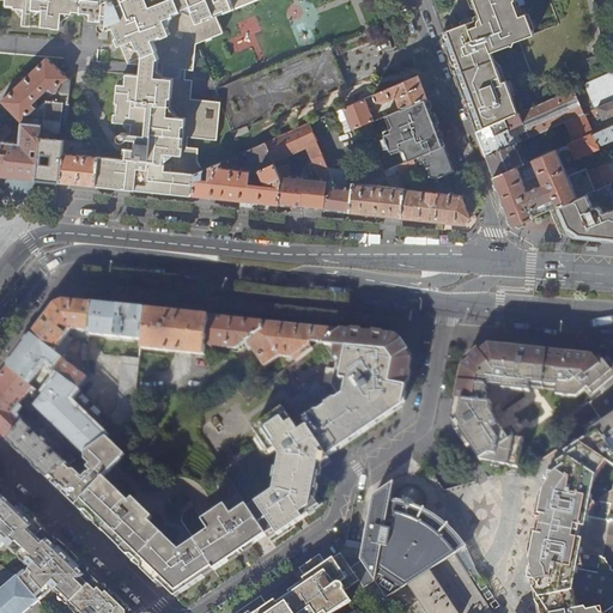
[(7,0),(7,4),(16,5),(16,7),(25,8),(24,25),(32,25),(34,23),(54,25),(54,28),(62,29),(64,12),(74,13),(74,11),(82,12),(82,14),(93,16),(92,19),(108,22),(108,24),(107,23),(105,22),(104,22),(103,23),(102,23),(101,24),(99,26),(99,28),(101,30),(102,31),(103,32),(105,32),(107,32),(115,28),(120,37),(117,38),(129,64),(143,66),(157,67),(187,71),(194,71),(198,44),(190,28),(217,18),(253,2),(252,0),(7,0)]
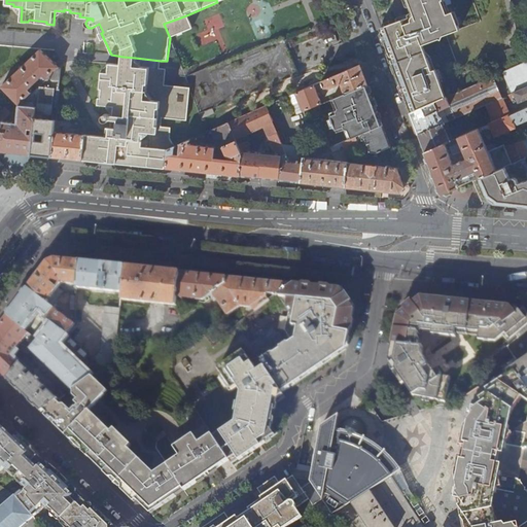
[(392,63),(411,113),(446,97),(435,70),(433,71),(428,58),(430,56),(426,50),(422,40),(431,37),(431,39),(459,29),(455,18),(451,19),(449,12),(447,13),(442,0),(407,0),(413,15),(390,24),(384,27),(381,28),(380,30),(388,53),(390,53),(393,63),(392,63)]
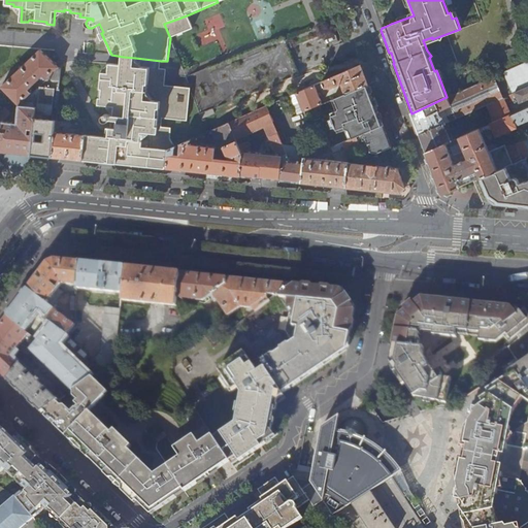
[(164,24),(170,38),(192,29),(187,15),(164,24)]
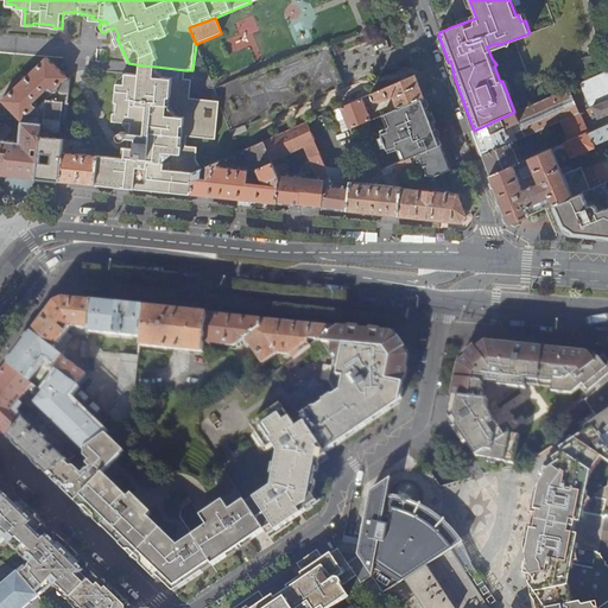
[(220,103),(234,137),(247,131),(246,126),(344,87),(327,43),(232,82),(228,75),(211,82),(219,101),(208,100),(206,116),(219,119),(220,103)]
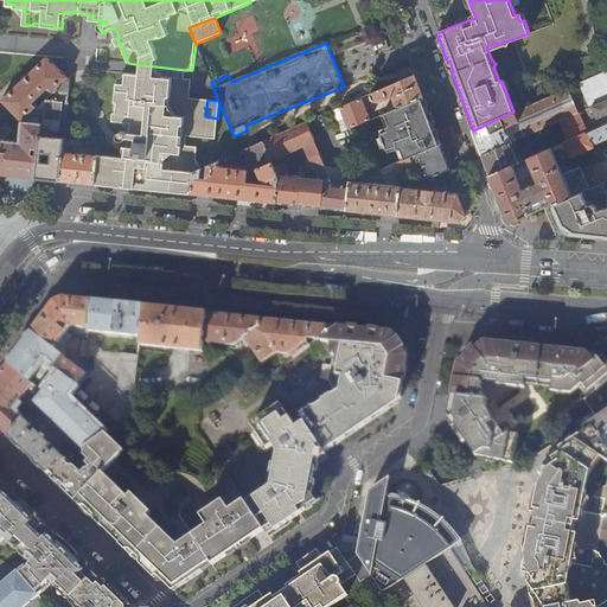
[(53,93),(68,77),(48,57),(1,101),(23,121),(37,107),(33,103),(49,88),(53,93)]
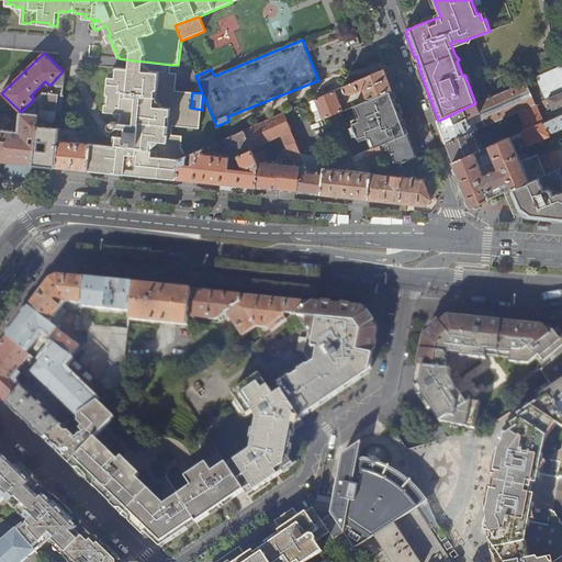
[(130,69),(143,70),(144,62),(131,60),(130,69)]
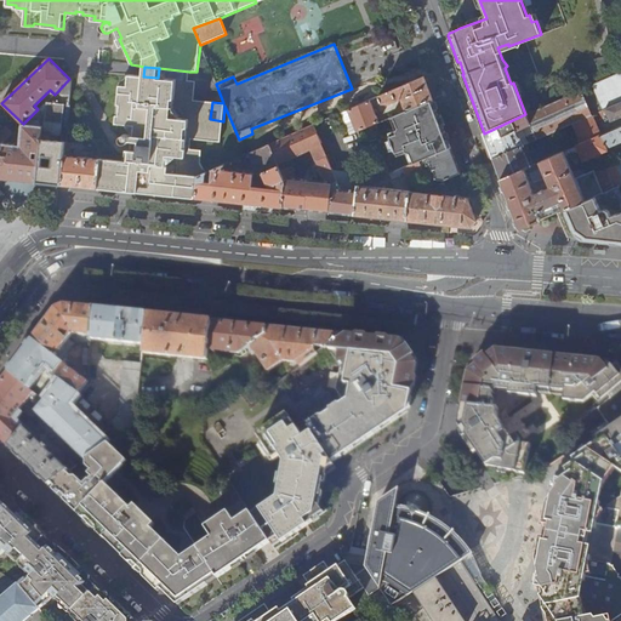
[(158,78),(188,81),(189,72),(159,68),(158,78)]
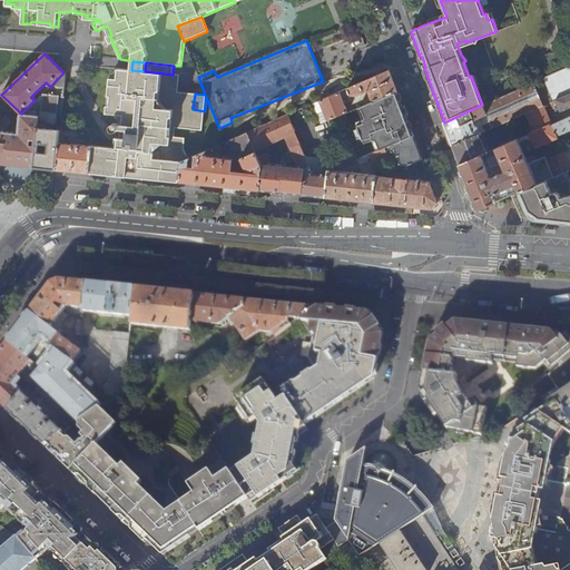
[(569,65),(533,81),(543,105),(550,102),(569,92),(569,65)]
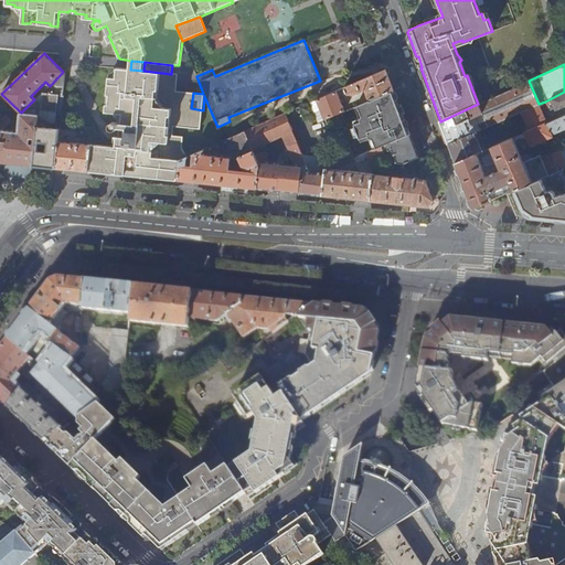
[(88,171),(177,181),(180,160),(188,157),(182,148),(183,137),(169,135),(170,126),(201,129),(203,110),(191,108),(193,93),(177,92),(178,74),(171,74),(144,71),(130,70),(118,68),(117,78),(110,77),(108,95),(110,95),(109,105),(107,105),(106,113),(124,115),(123,124),(114,123),(113,123),(112,124),(110,125),(110,126),(110,128),(110,130),(112,131),(114,131),(115,131),(116,131),(118,130),(118,129),(119,128),(120,128),(119,137),(117,137),(116,148),(92,145),(88,171)]
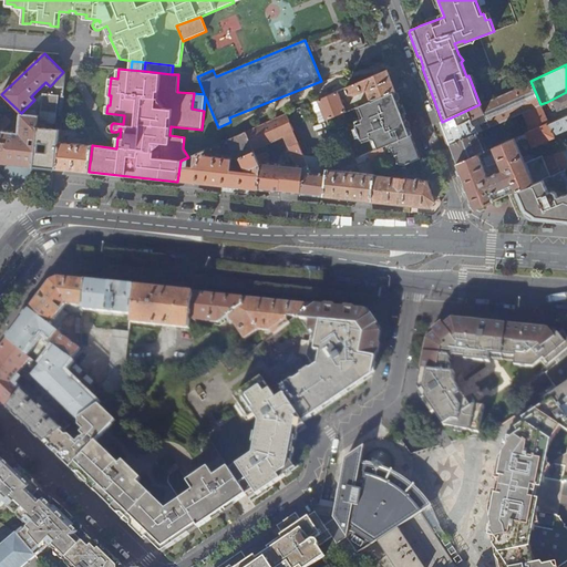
[(347,88),(347,89),(349,94),(353,95),(366,90),(367,89),(367,88),(368,88),(367,86),(370,85),(371,90),(369,93),(371,98),(368,99),(369,102),(395,91),(388,70),(347,88)]
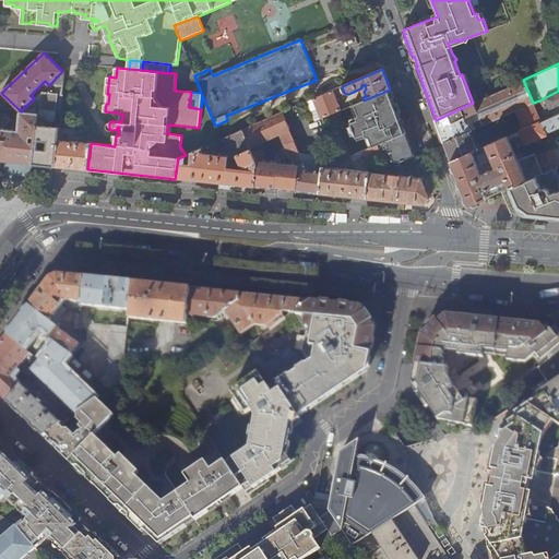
[(33,164),(56,166),(58,140),(59,140),(60,128),(51,127),(52,121),(56,121),(58,94),(63,95),(67,73),(62,71),(49,85),(40,93),(33,164)]
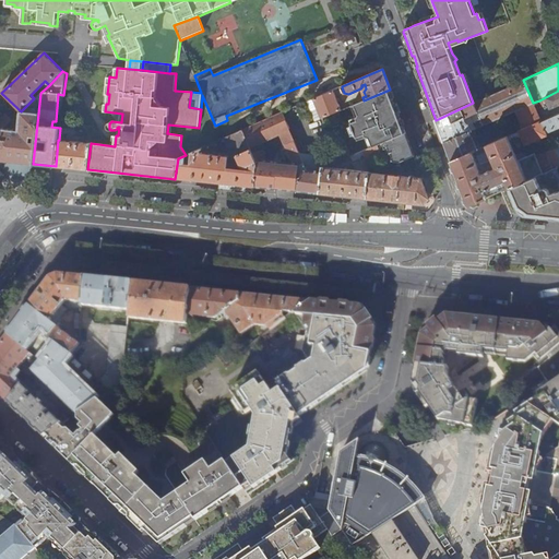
[(436,120),(444,142),(474,129),(513,111),(515,111),(533,103),(523,80),(473,103),(436,120)]
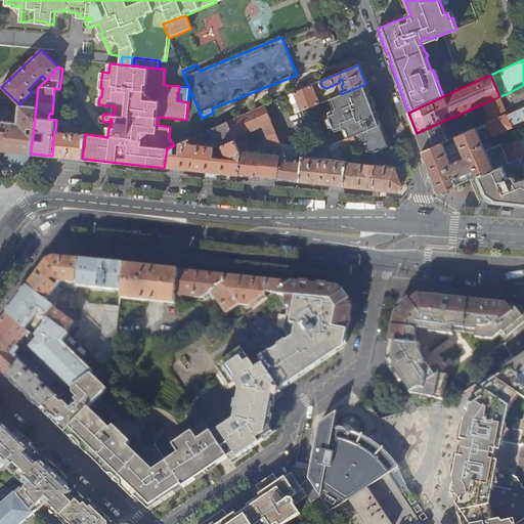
[(350,138),(353,136),(380,125),(374,106),(372,105),(364,107),(363,102),(369,100),(370,98),(368,93),(365,94),(363,86),(365,85),(365,84),(341,94),(333,97),(337,106),(336,108),(334,110),(329,113),(331,118),(333,126),(336,132),(344,129),(345,129),(347,130),(350,138)]
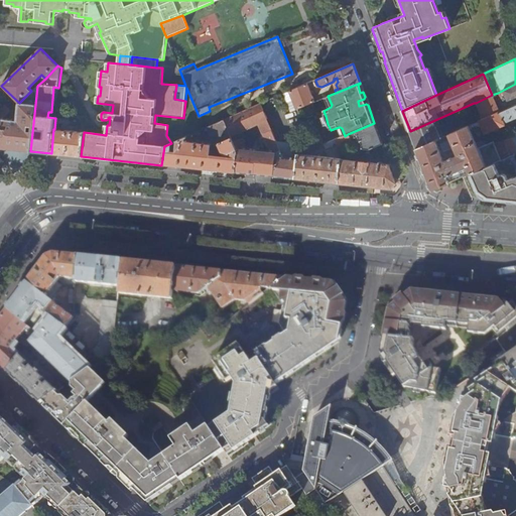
[(296,110),(297,109),(314,102),(307,84),(289,92),(296,110)]
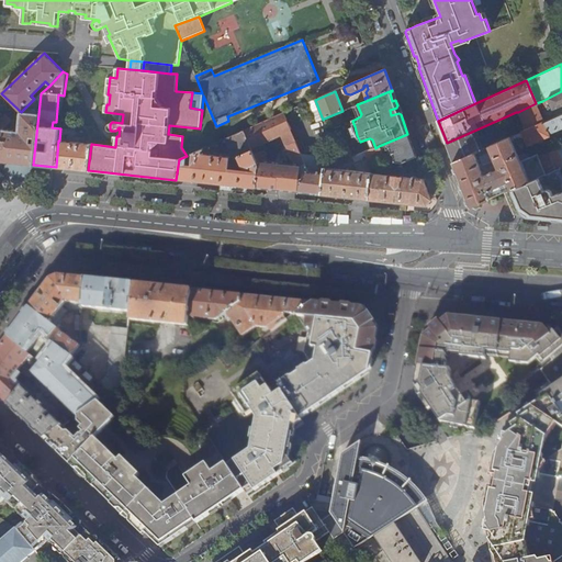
[(561,91),(542,101),(543,105),(547,104),(549,110),(551,109),(552,110),(561,104),(561,91)]
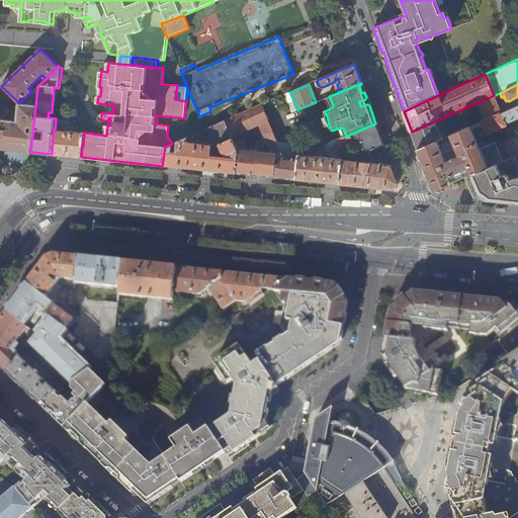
[(0,149),(1,149),(30,152),(37,86),(32,92),(31,91),(19,103),(17,116),(16,116),(15,120),(3,119),(1,121),(0,121),(0,149)]
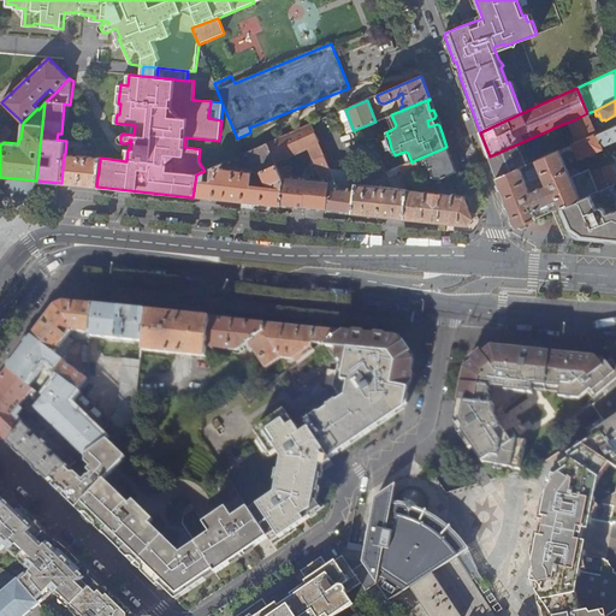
[(345,110),(338,113),(347,134),(354,131),(345,110)]
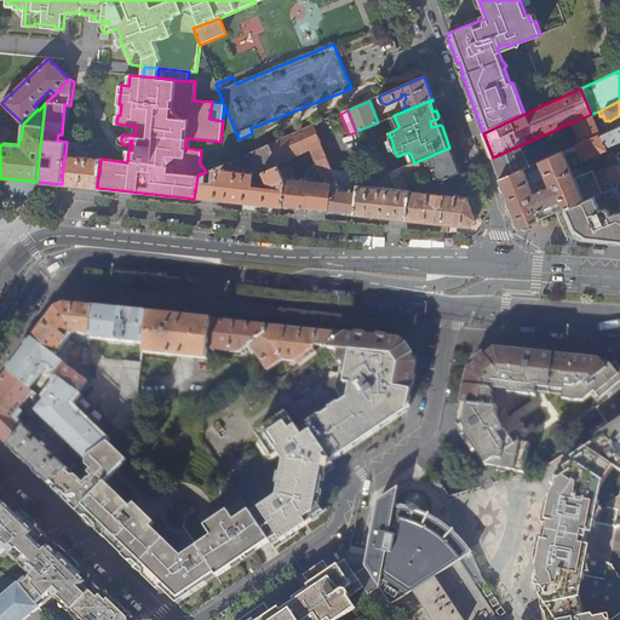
[(572,124),(569,124),(578,144),(580,143),(572,124)]
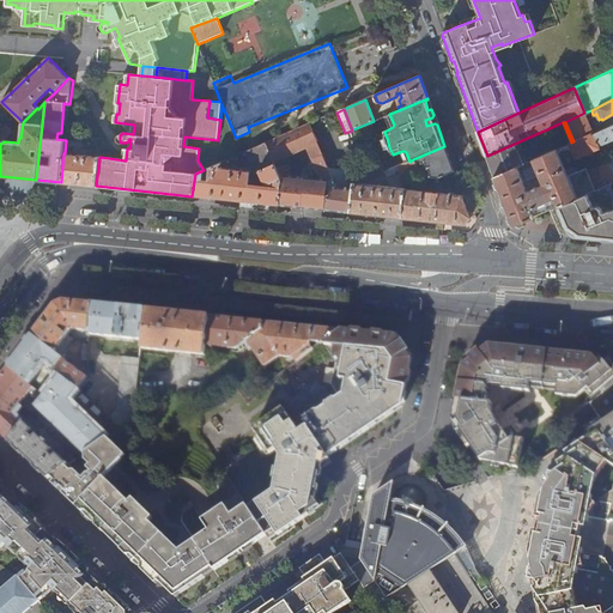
[(278,138),(266,143),(271,155),(277,169),(281,178),(279,205),(325,210),(327,187),(337,188),(321,150),(317,141),(310,123),(298,129),(278,138)]
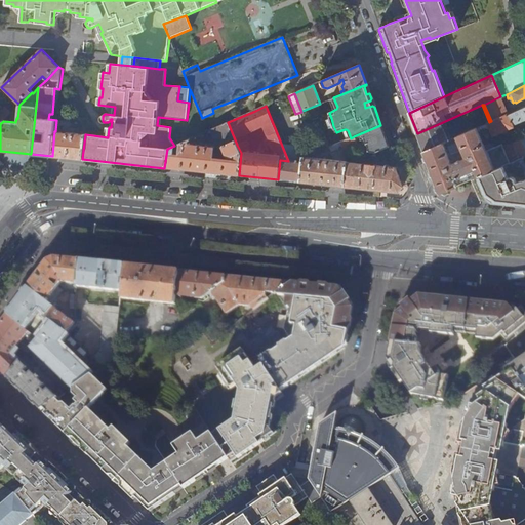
[(489,122),(487,123),(492,137),(514,127),(513,124),(524,118),(524,106),(508,114),(491,121),(489,122)]
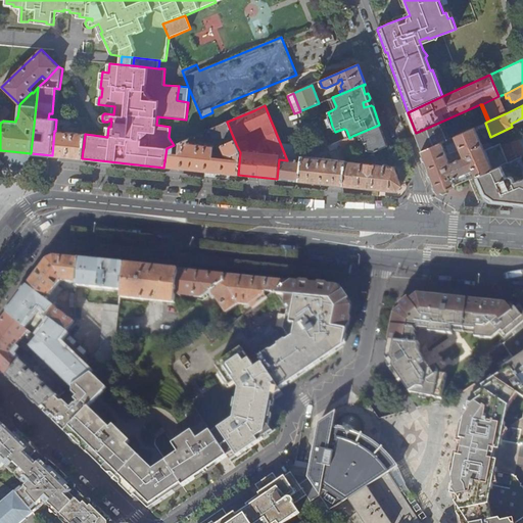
[(3,121),(11,112),(6,107),(0,111),(0,123),(1,123),(3,121)]
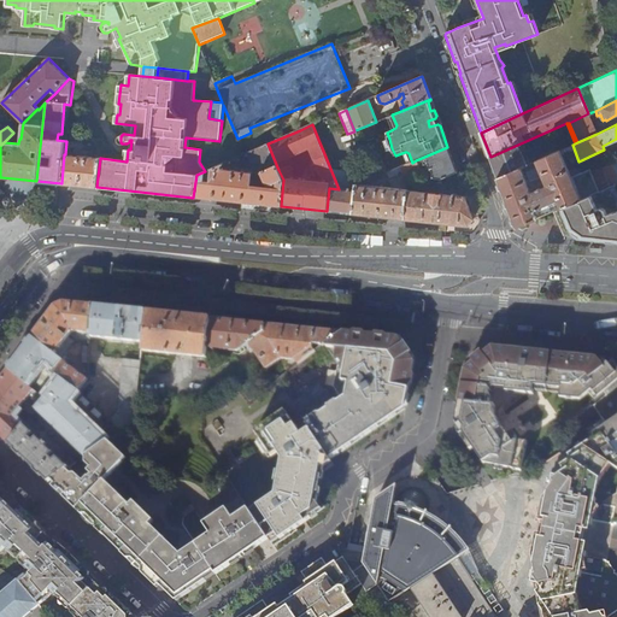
[(491,159),(498,178),(521,168),(528,165),(522,153),(527,151),(523,142),(491,157),(491,159)]
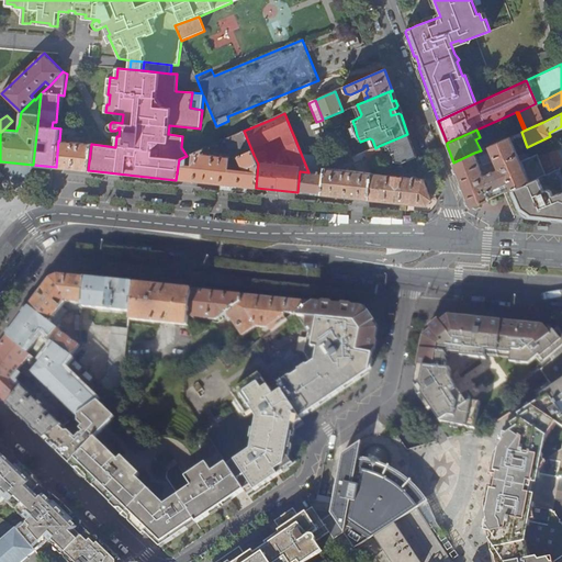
[(176,180),(256,188),(258,164),(254,155),(248,142),(244,131),(225,139),(234,158),(231,158),(229,157),(202,155),(202,149),(192,154),(191,165),(186,165),(187,156),(179,159),(176,180)]
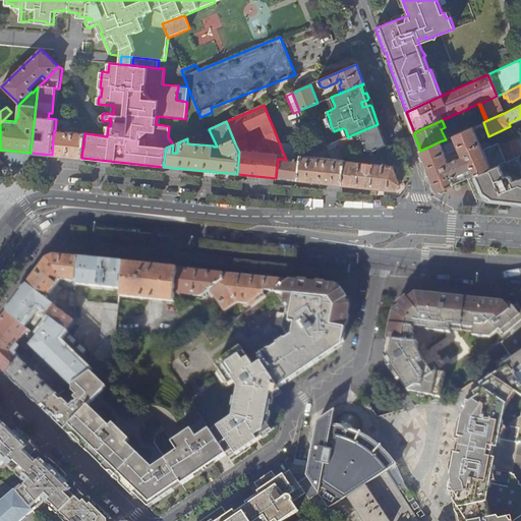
[(351,135),(355,145),(357,149),(372,151),(380,148),(386,146),(378,124),(351,135)]
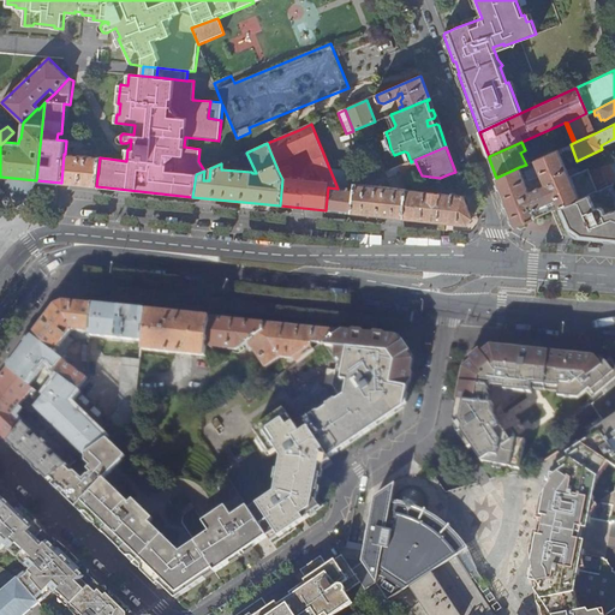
[(357,180),(356,180),(352,179),(353,172),(336,171),(328,148),(322,150),(338,189),(328,187),(326,210),(350,213),(353,184),(357,184),(357,180)]
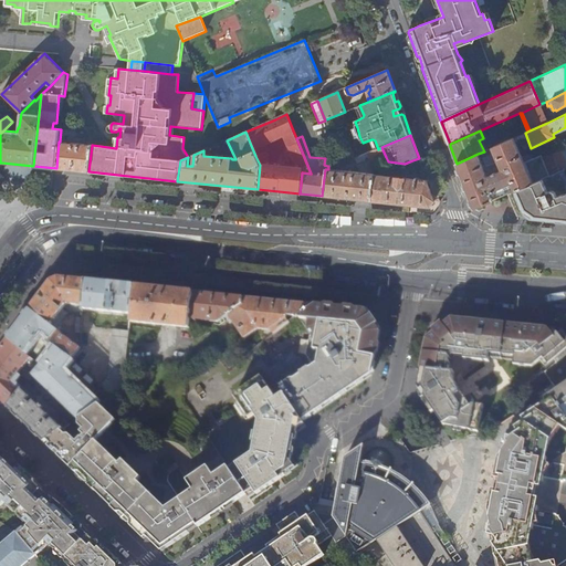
[(62,169),(88,171),(92,145),(80,144),(81,138),(67,137),(67,143),(60,142),(59,142),(56,168),(62,169)]
